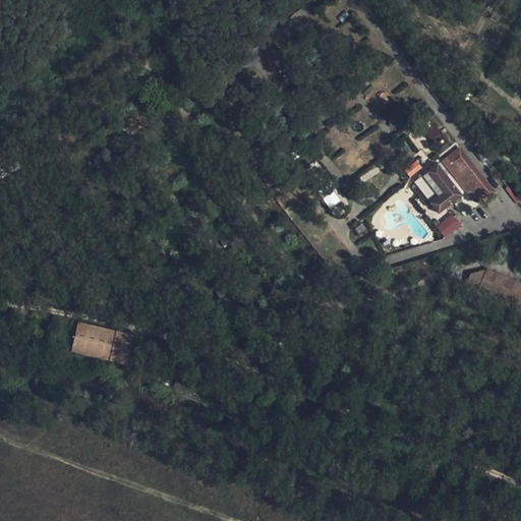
[(440,159),(469,199),(483,188),(459,155),(450,161),(445,155),(440,159)]
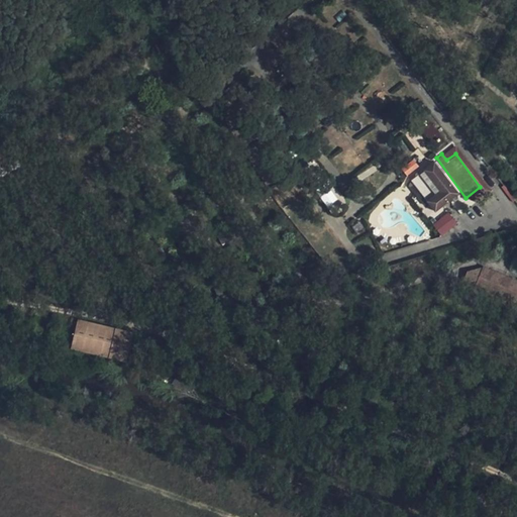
[(403,169),(406,174),(418,167),(415,162),(403,169)]
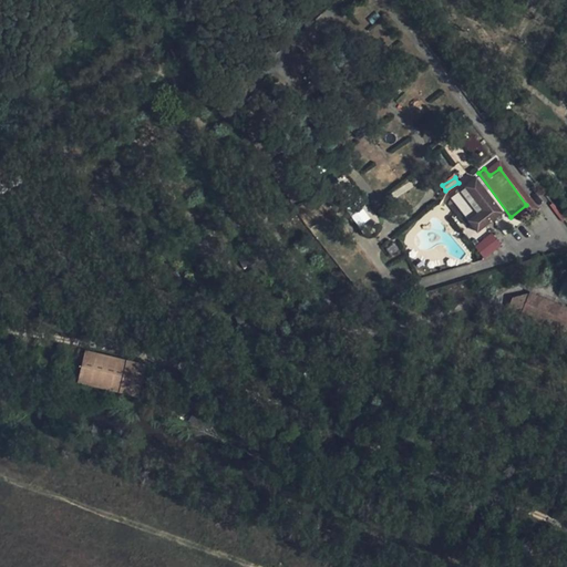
[(504,215),(482,184),(475,189),(472,184),(457,195),(467,209),(461,214),(466,222),(473,217),(477,223),(483,230),(504,215)]
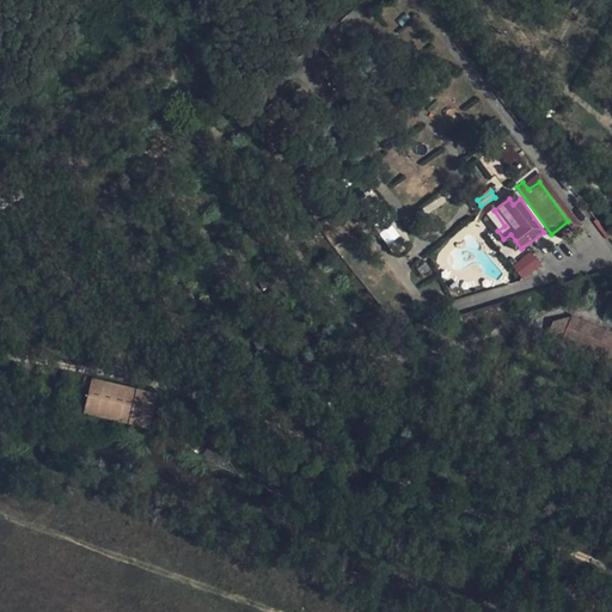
[(505,226),(494,210),(482,219),(493,233),(497,231),(505,226)]
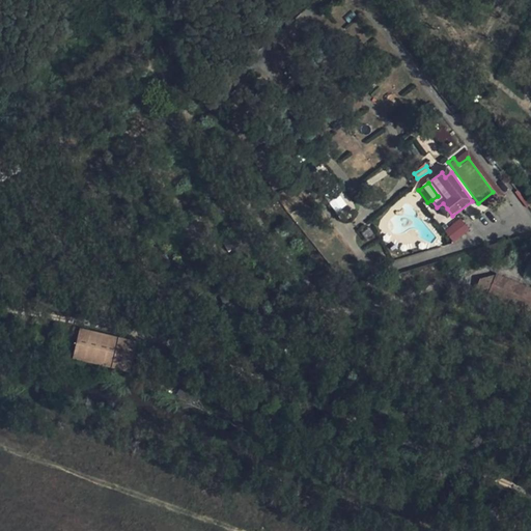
[(443,203),(437,207),(441,214),(447,208),(443,203)]
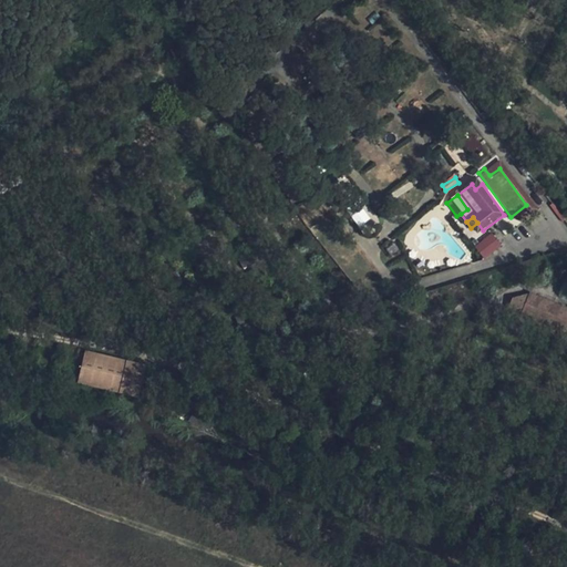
[(485,259),(502,245),(492,233),(475,247),(485,259)]
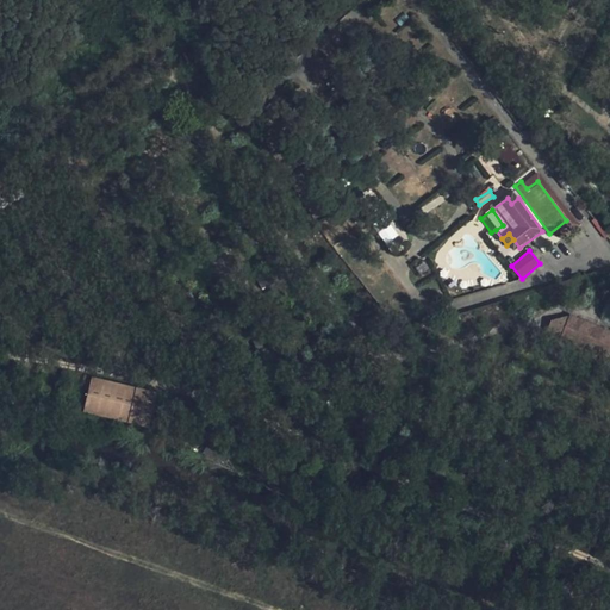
[(591,350),(609,359),(609,334),(607,331),(567,312),(549,319),(546,327),(592,348),(591,350)]
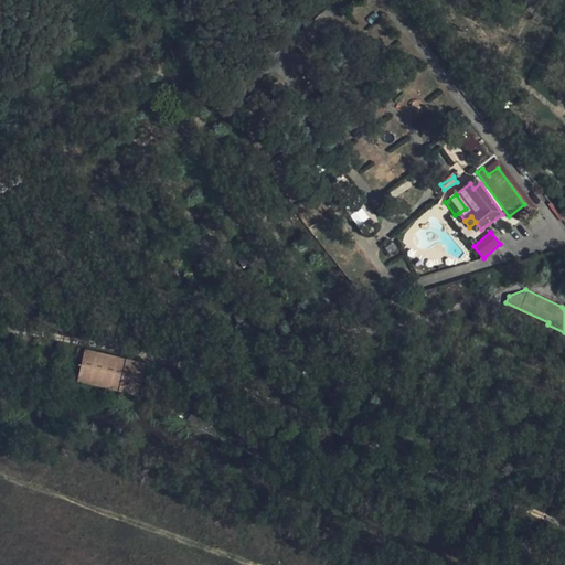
[(75,376),(136,392),(144,364),(83,349),(75,376)]
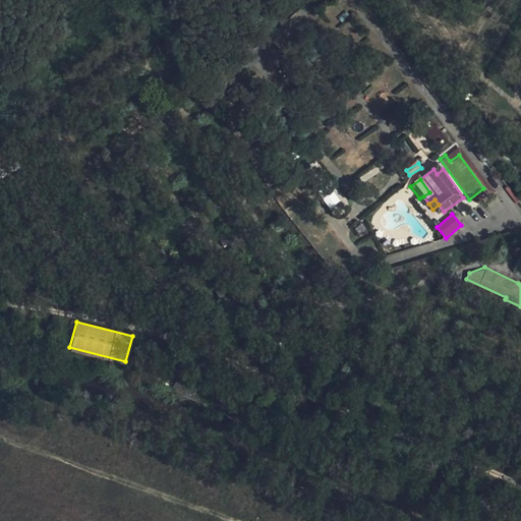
[(173,373),(188,379),(191,369),(176,365),(173,373)]
